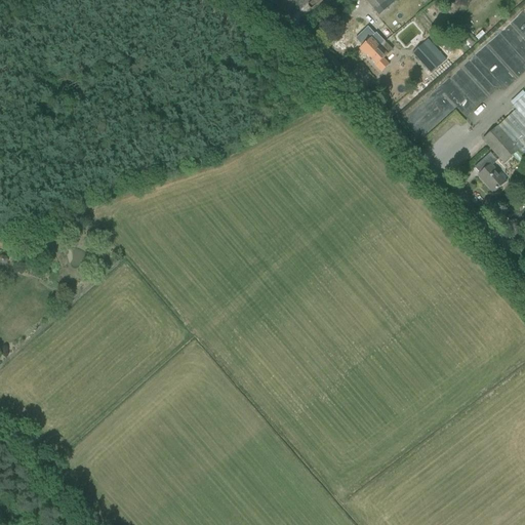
[(364,0),(374,12),(387,0),(364,0)]
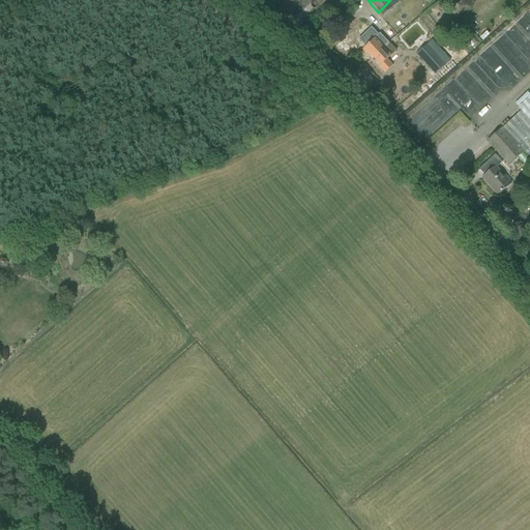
[(418,20),(400,35),(413,51),(432,35),(418,20)]
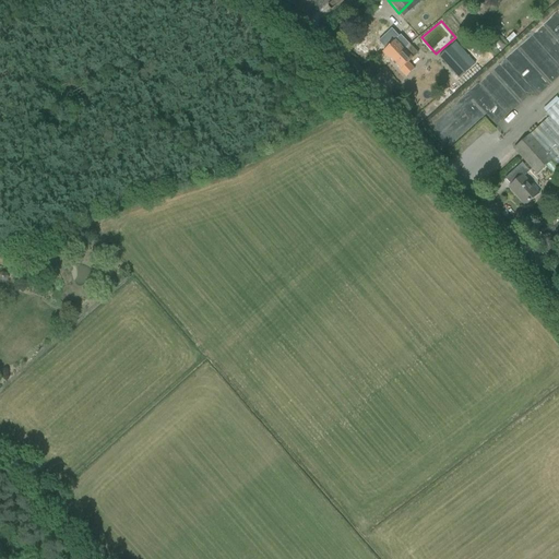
[(391,30),(378,43),(385,50),(382,52),(391,62),(409,45),(400,35),(399,36),(391,30)]
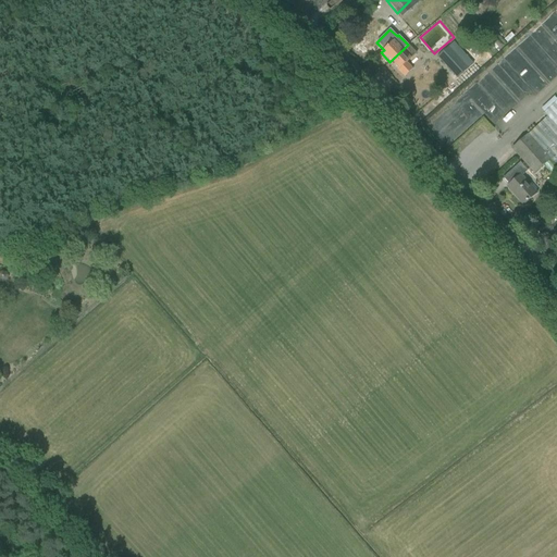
[(463,41),(470,50),(477,46),(470,37),(463,41)]
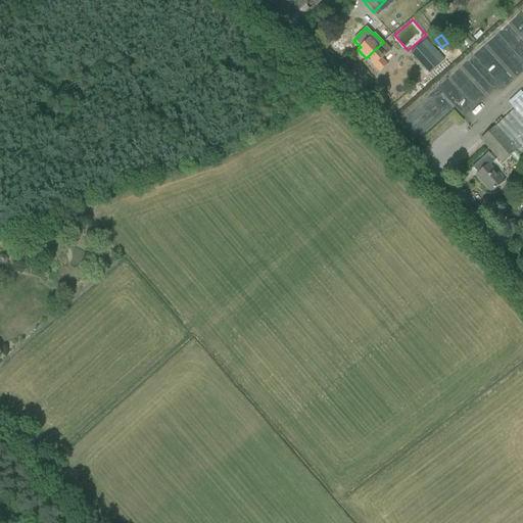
[(383,42),(366,58),(374,66),(379,73),(387,65),(382,59),(391,50),(383,42)]
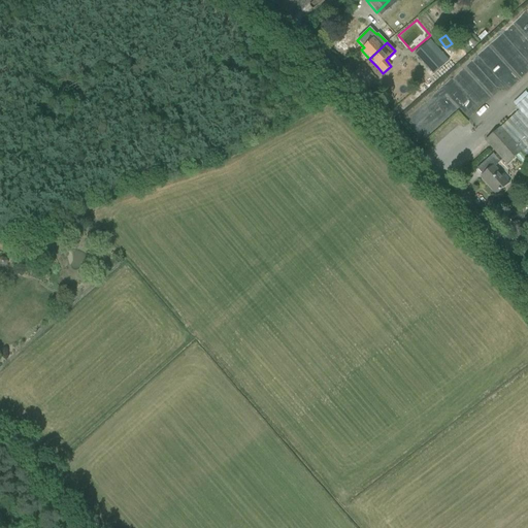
[(429,50),(419,59),(433,74),(443,65),(429,50)]
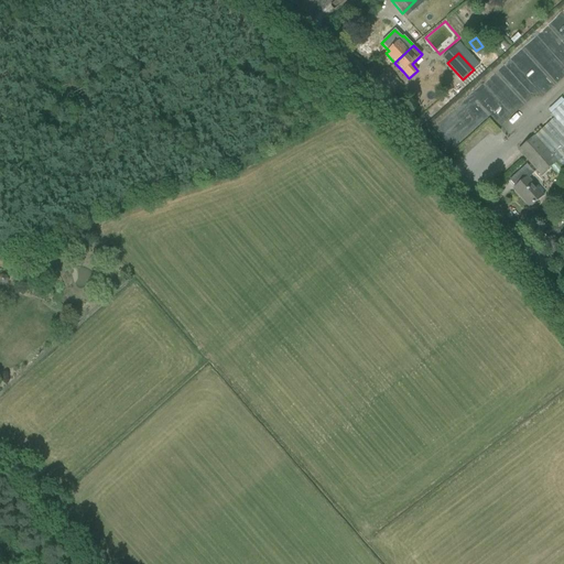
[(563,102),(551,115),(554,119),(527,144),(518,151),(541,176),(549,169),(557,161),(563,169),(563,102)]
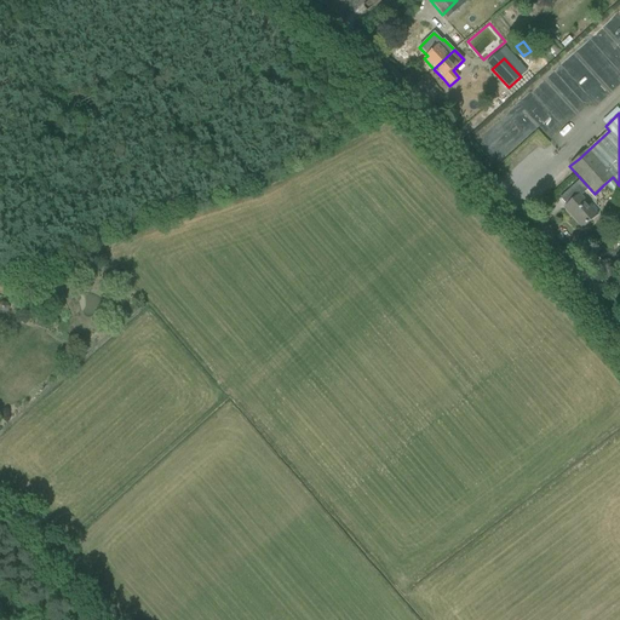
[(583,229),(597,216),(579,195),(564,208),(583,229)]
